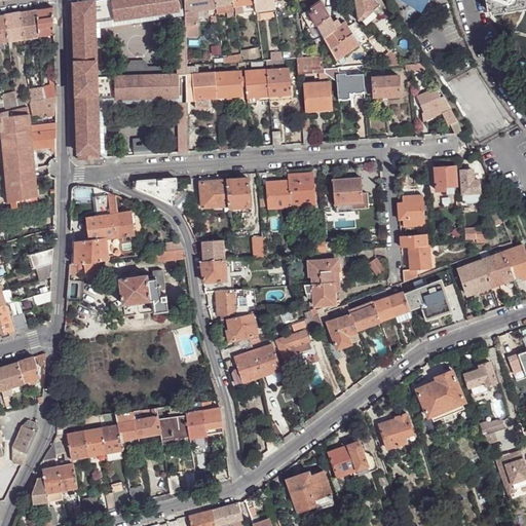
[(74,4),(75,62),(97,61),(95,22),(95,0),(74,4)]
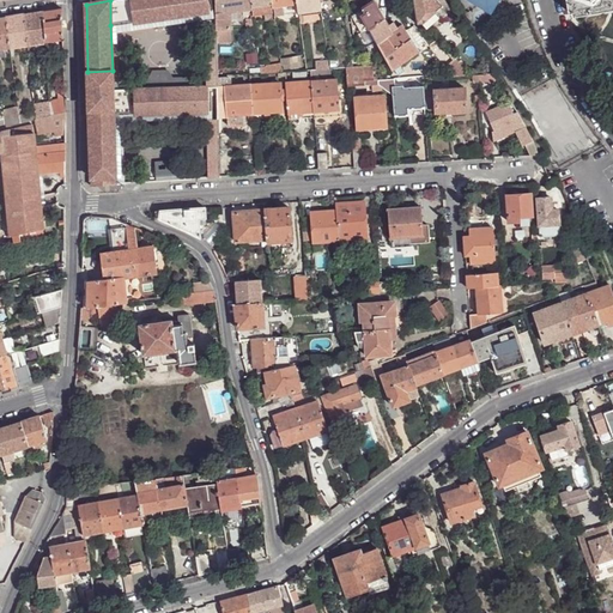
[(131,0),(113,0),(110,0),(110,25),(116,24),(135,22),(131,0)]
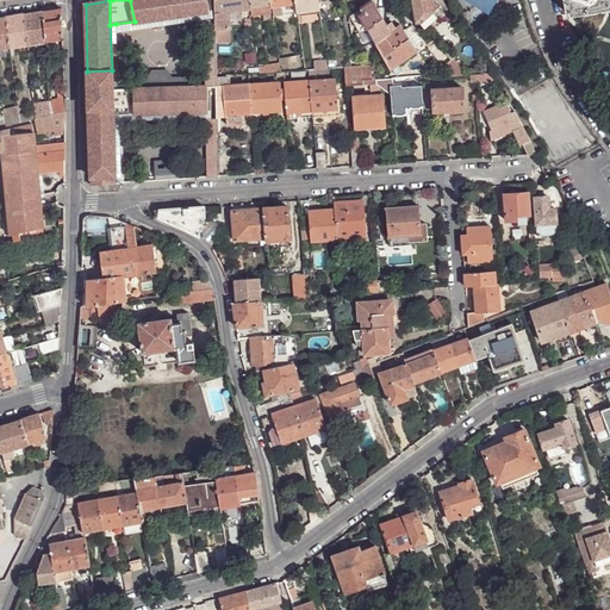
[(130,0),(135,22),(207,11),(207,1),(206,0),(130,0)]
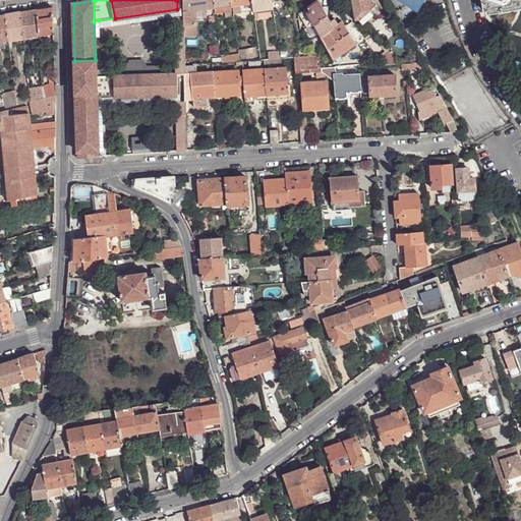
[(213,0),(182,0),(183,11),(183,15),(184,38),(194,38),(194,25),(195,25),(194,10),(214,7),(214,6),(213,0)]
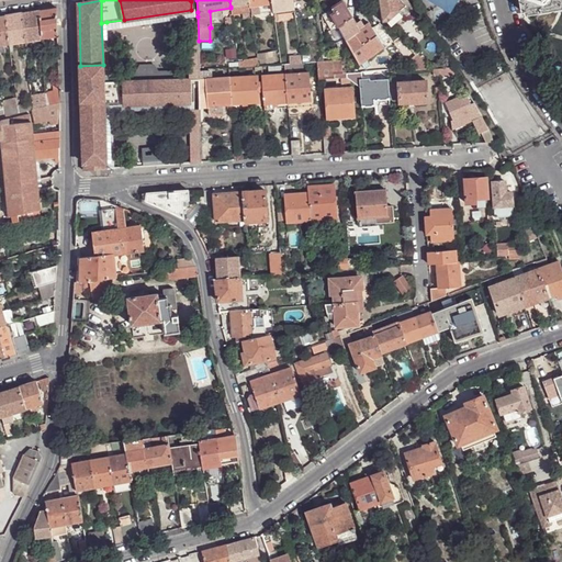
[(229,0),(231,7),(231,8),(232,14),(250,12),(249,3),(248,0),(229,0)]
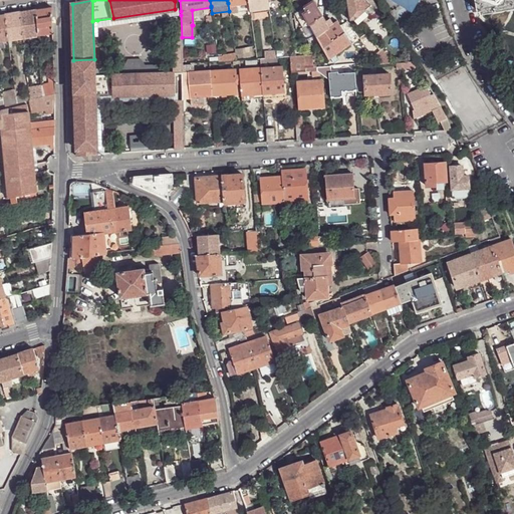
[(249,3),(248,0),(227,0),(228,3),(229,6),(237,5),(238,12),(250,11),(249,3)]
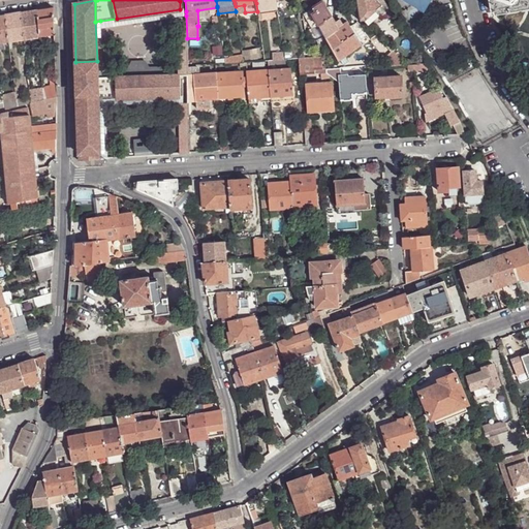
[(277,8),(275,0),(255,0),(256,3),(257,11),(277,8)]
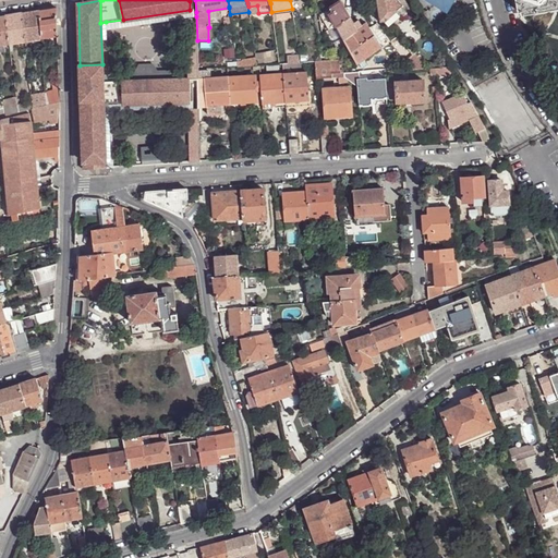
[(376,0),(379,22),(379,24),(384,23),(389,17),(402,5),(397,0),(376,0)]
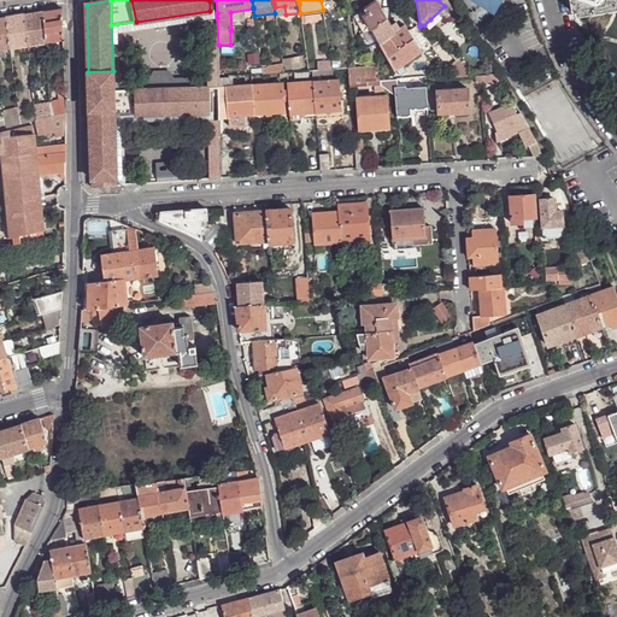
[(575,9),(616,0),(570,0),(571,10),(575,9)]
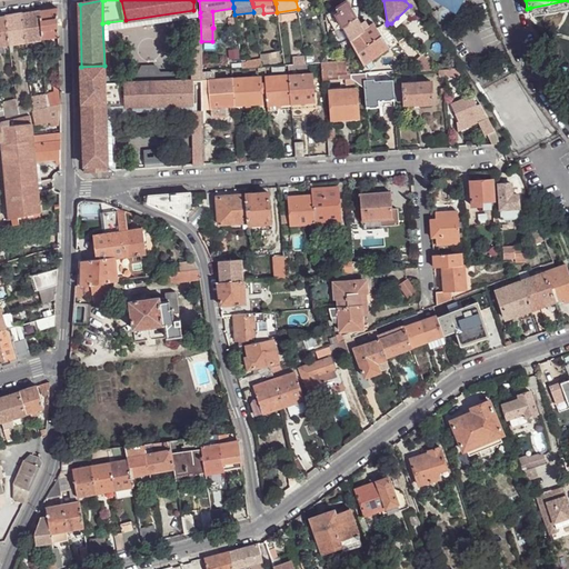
[(568,0),(530,8),(531,12),(568,5),(568,0)]
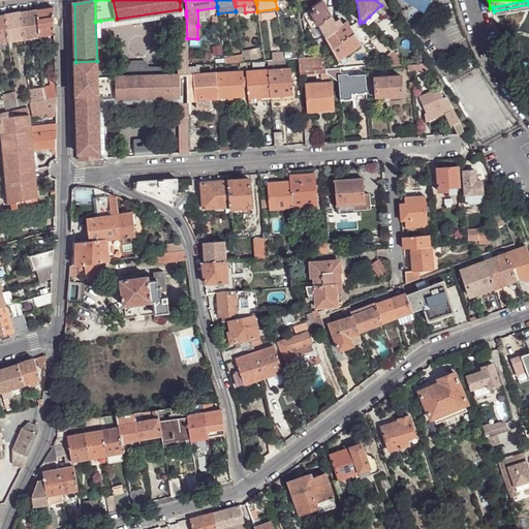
[(304,14),(312,29),(318,26),(331,18),(321,1),(313,7),(304,13),(304,14)]
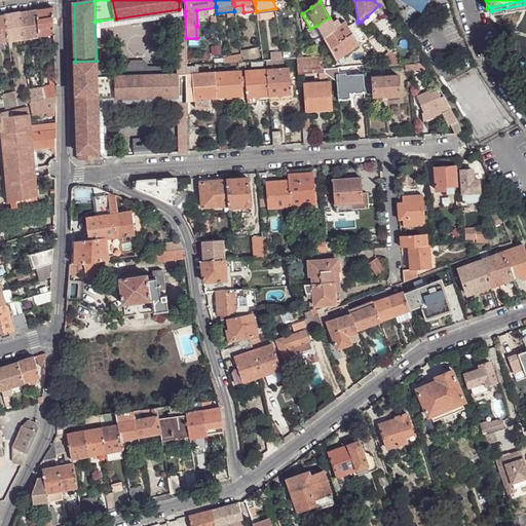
[(387,7),(382,2),(379,5),(367,16),(372,23),(384,11),(387,15),(390,13),(387,7)]
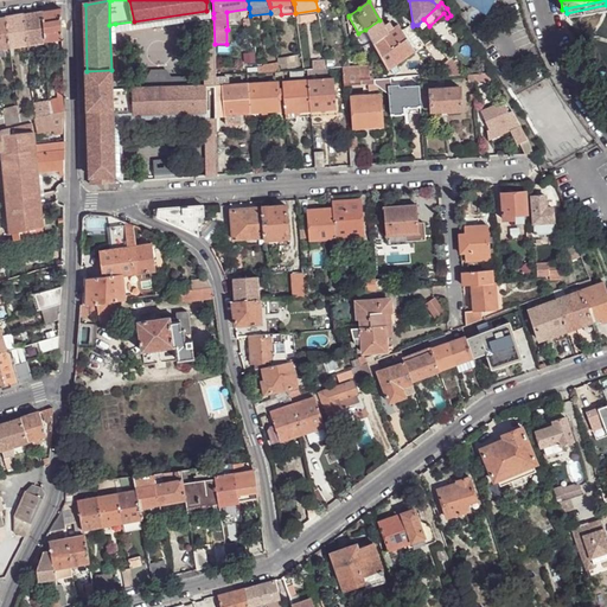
[(280,6),(270,7),(272,16),(281,14),(280,6)]
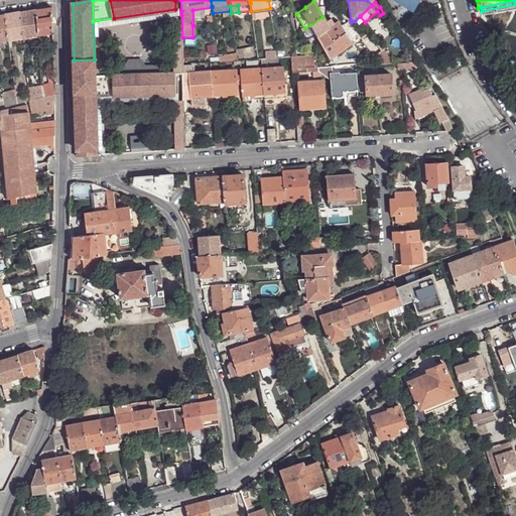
[(51,7),(36,9),(38,35),(52,33),(51,7)]
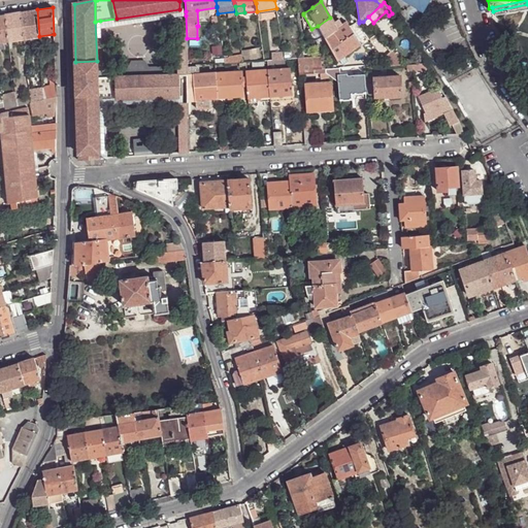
[(37,9),(21,12),(24,38),(39,36),(37,9)]
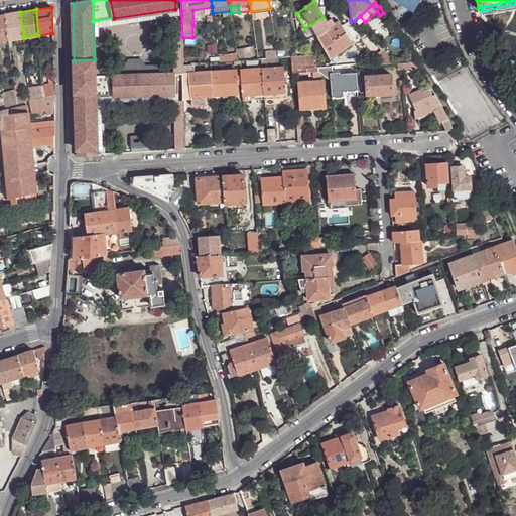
[(20,12),(4,14),(8,40),(23,37),(20,12)]
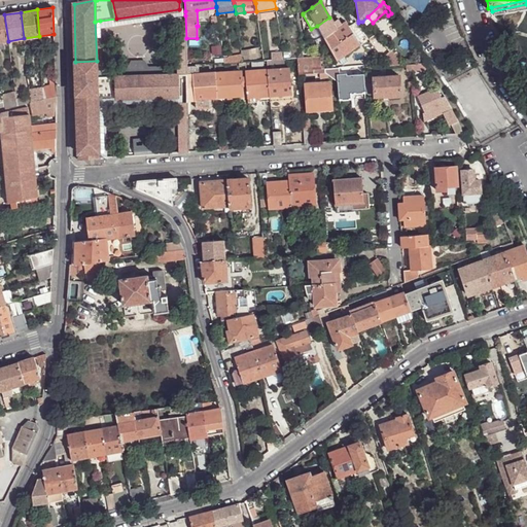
[(186,70),(186,66),(186,38),(185,15),(177,15),(178,75),(186,74),(186,70)]
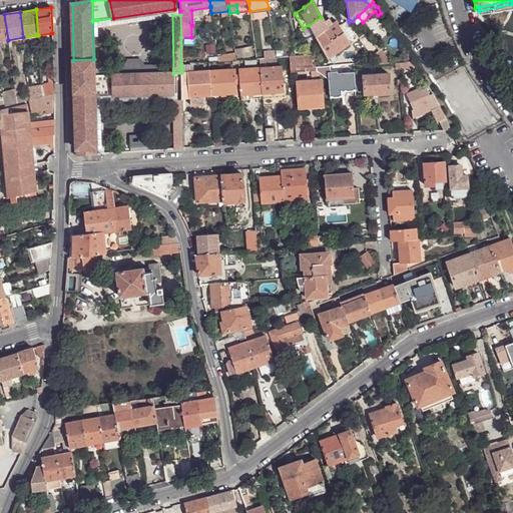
[(315,36),(316,37),(333,25),(329,19),(325,22),(321,17),(309,25),(315,36)]
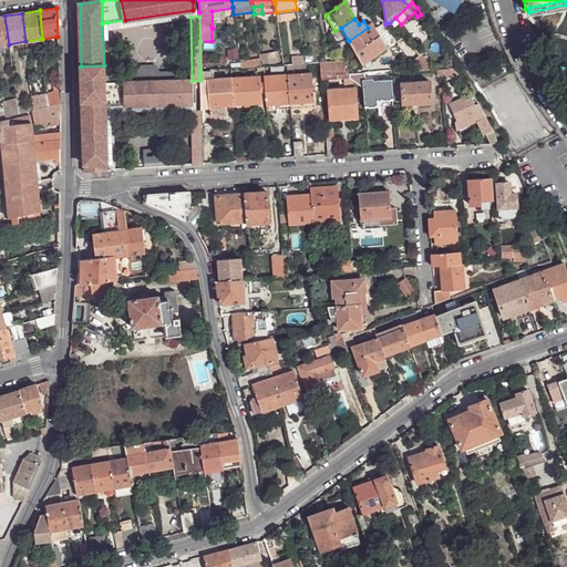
[(359,60),(361,64),(387,48),(375,29),(372,24),(368,28),(349,41),(356,52),(359,60)]
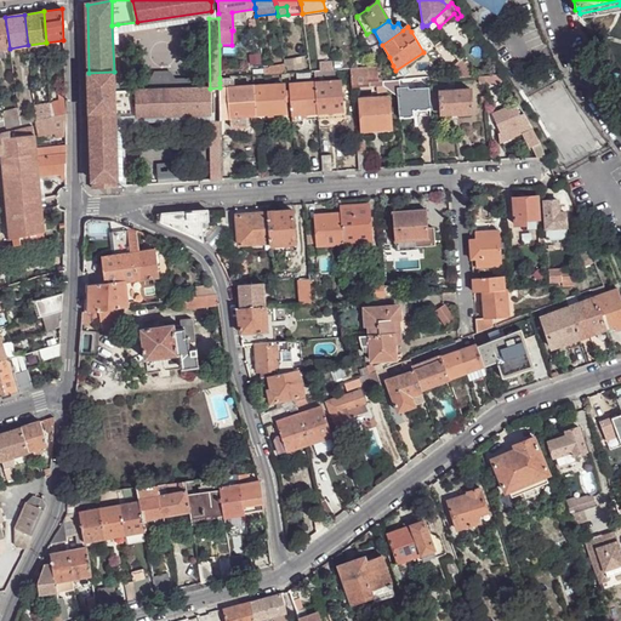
[(472,75),(460,60),(451,66),(460,77),(472,75)]
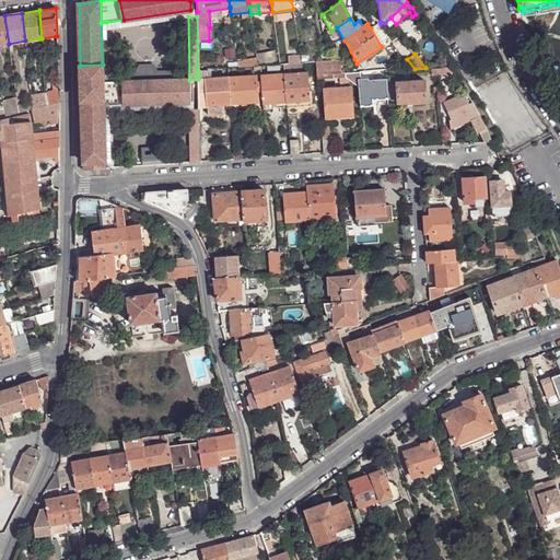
[(237,60),(238,68),(257,66),(256,59),(237,60)]
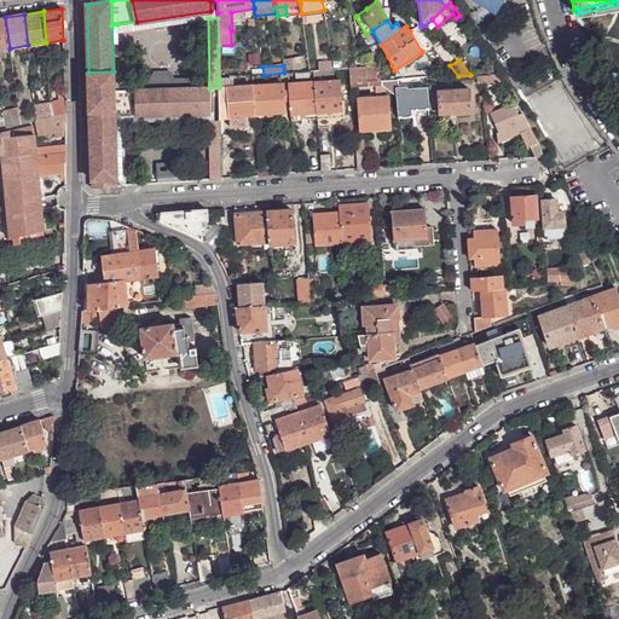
[(350,69),(351,88),(369,86),(368,81),(377,80),(377,77),(376,68),(350,69)]
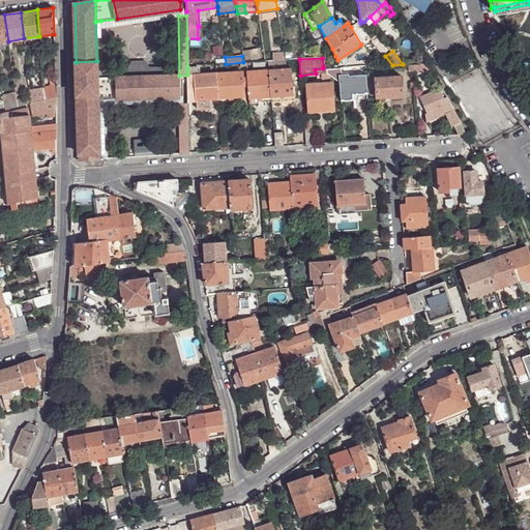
[(77,95),(98,95),(97,78),(97,61),(76,62),(77,95)]
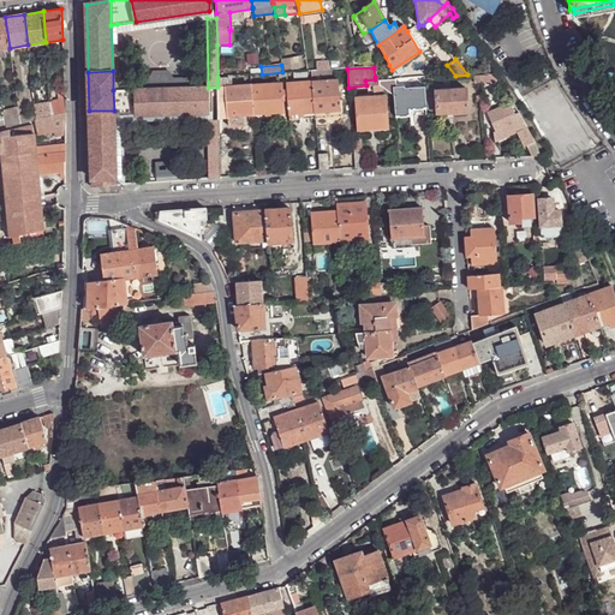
[(135,82),(131,90),(133,89),(204,87),(196,79),(173,81),(168,72),(153,73),(148,82),(135,82)]
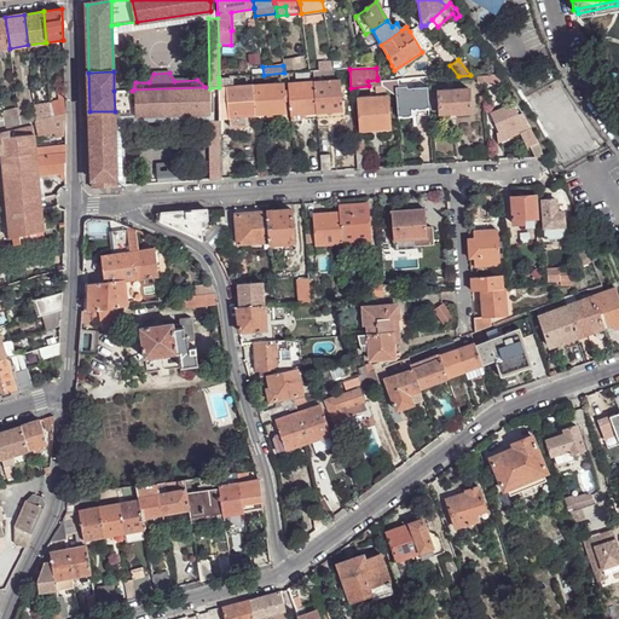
[(314,82),(317,114),(342,111),(340,81),(314,82)]
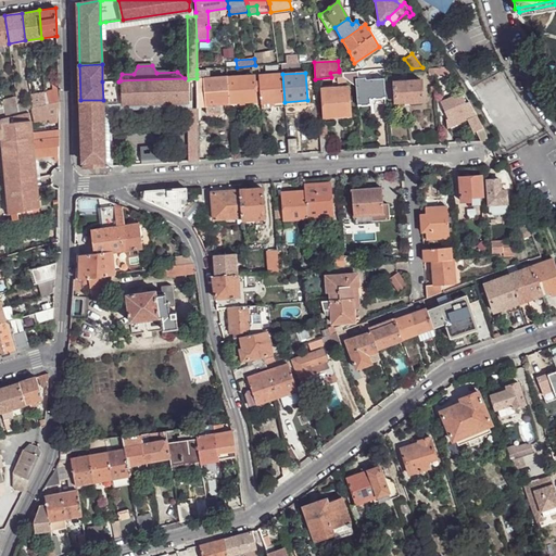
[(219,103),(229,103),(227,78),(210,79),(209,74),(197,74),(197,78),(197,87),(198,105),(205,104),(206,115),(220,114),(219,103)]
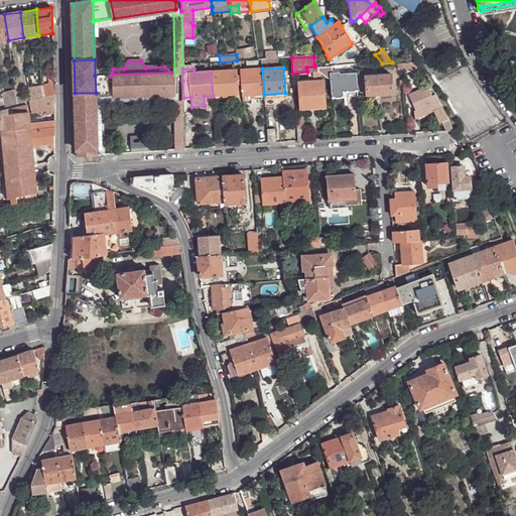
[(243,96),(264,95),(262,69),(241,71),(242,76),(242,84),(243,96)]
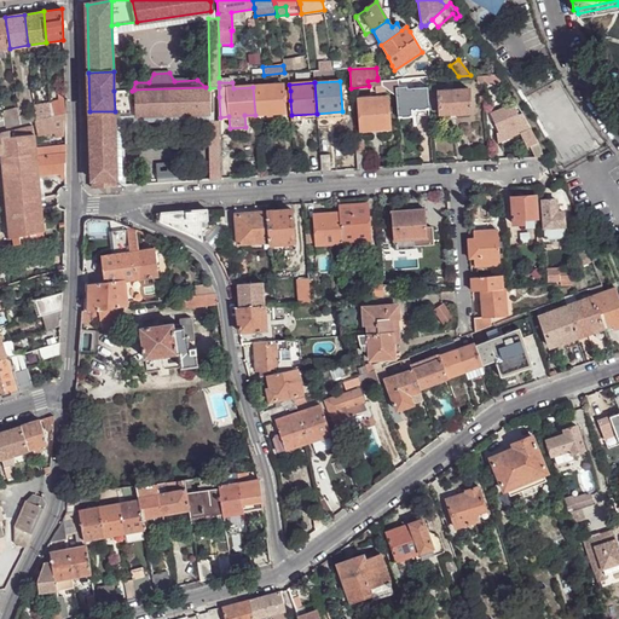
[(253,87),(255,115),(279,113),(285,113),(285,102),(284,92),(284,85),(253,87)]
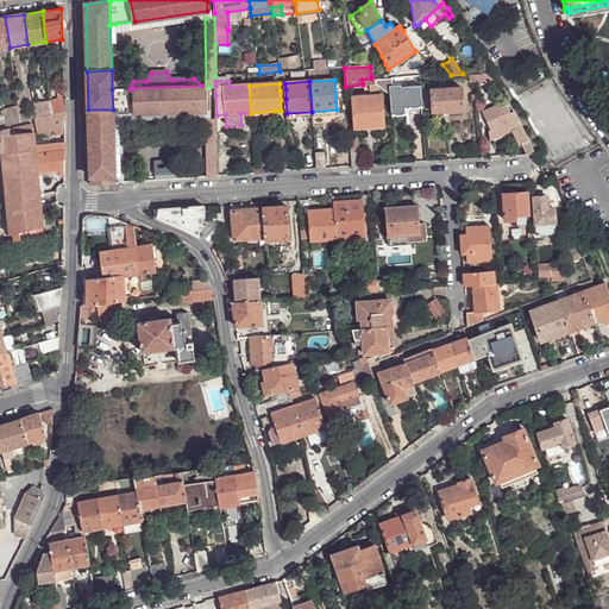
[(433,111),(432,89),(431,83),(422,85),(424,112),(433,111)]
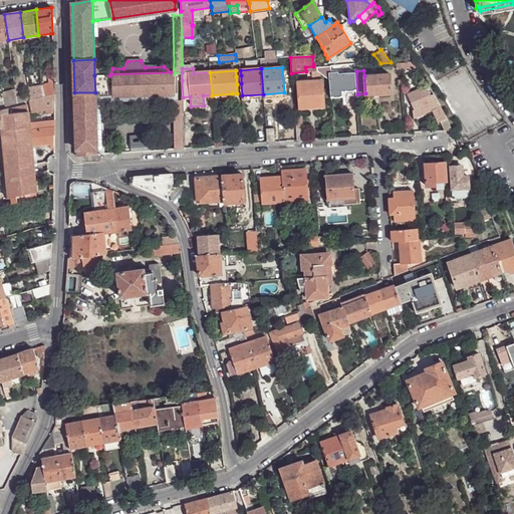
[(173,73),(171,72),(111,74),(113,95),(174,94),(174,89),(173,80),(173,73)]
